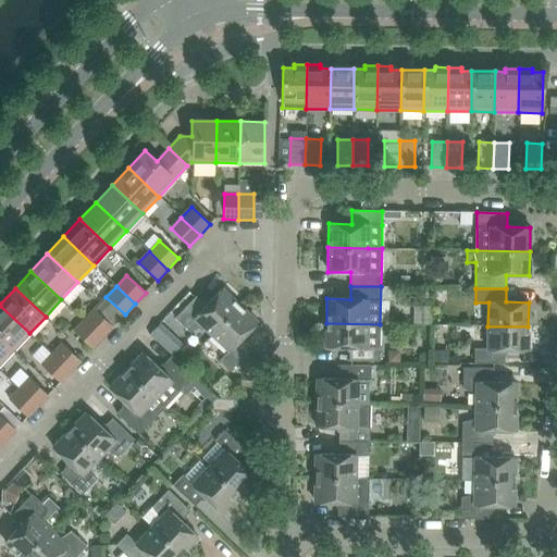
[(202,326),(211,335),(239,306),(222,289),(206,306),(196,297),(175,319),(190,333),(202,326)]
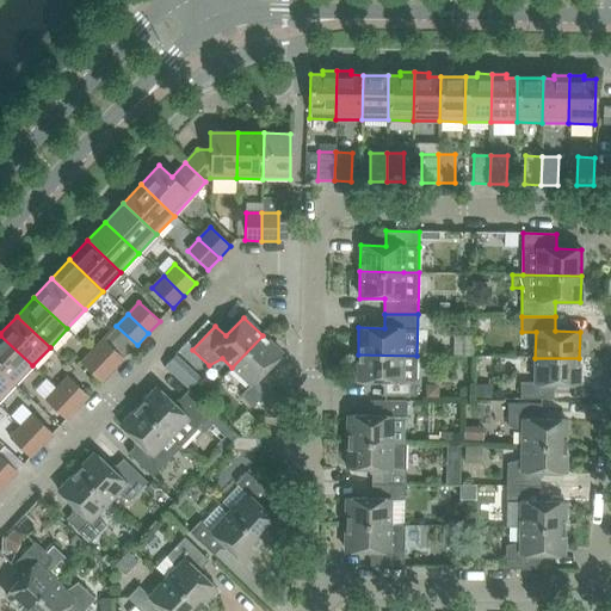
[(0,335),(0,370),(14,384),(32,365),(0,335)]
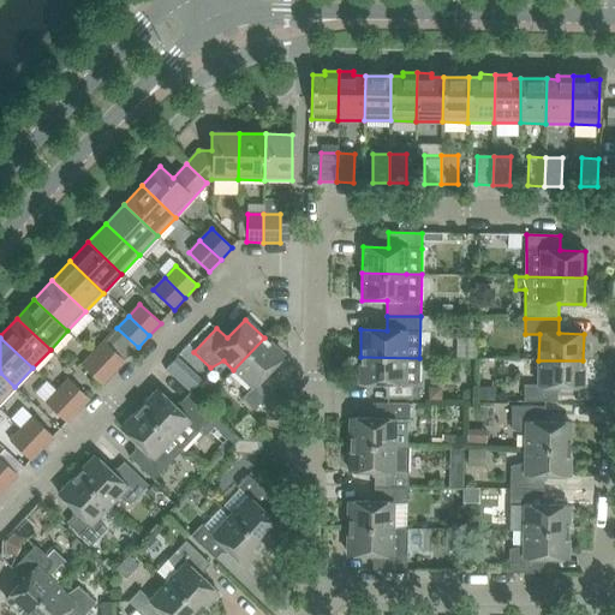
[(264,338),(233,370),(252,387),(243,398),(254,410),(278,384),(267,375),(284,356),(264,338)]
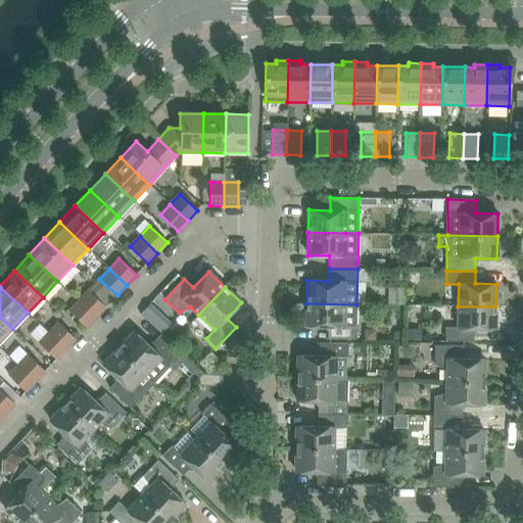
[(79,300),(96,318),(106,307),(88,290),(79,300)]
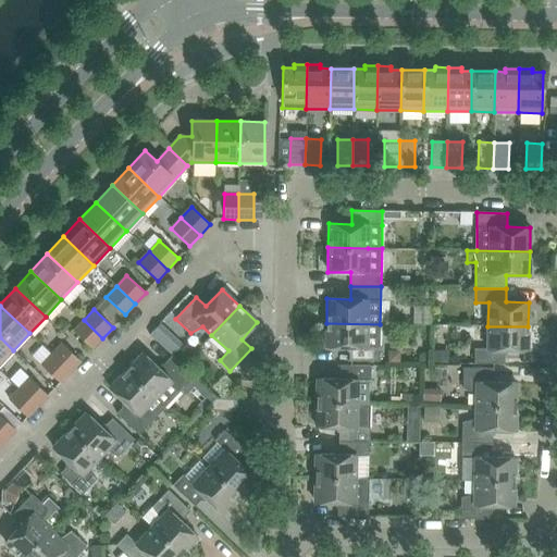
[(102,338),(84,320),(73,331),(93,349),(102,338)]
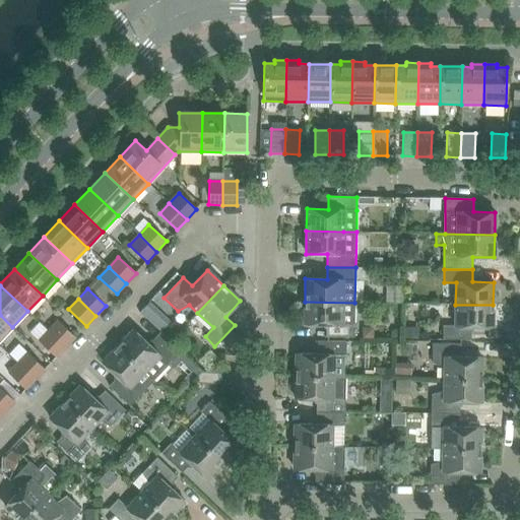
[(354,303),(305,302),(305,324),(326,324),(326,337),(354,337),(354,303)]
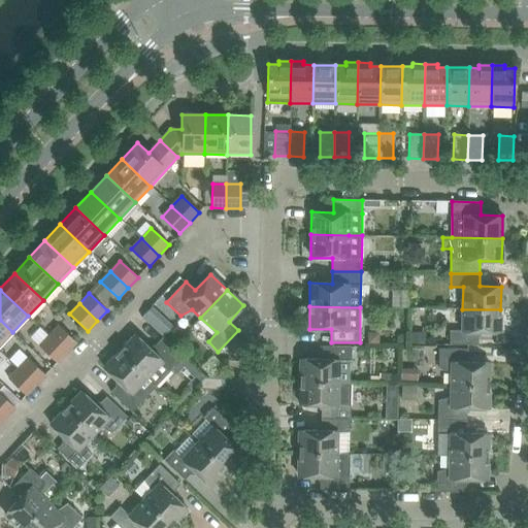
[(500,309),(462,309),(462,331),(450,331),(450,344),(477,345),(479,332),(500,332),(500,309)]
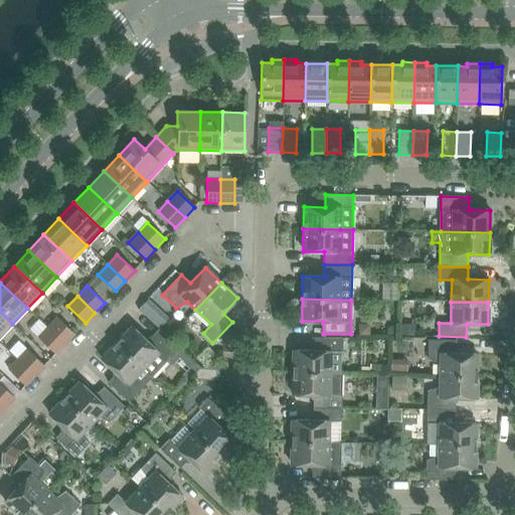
[(0,336),(12,324),(0,312),(0,336)]
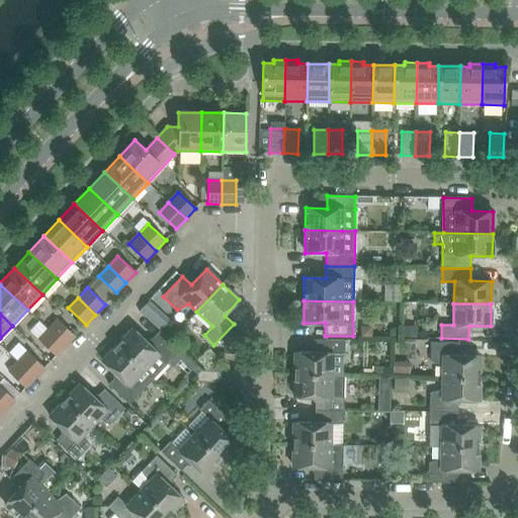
[(48,330),(66,346),(75,336),(58,320),(48,330)]
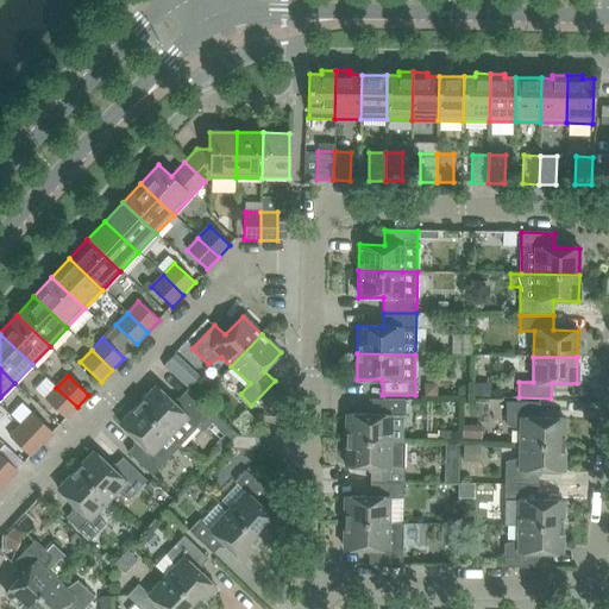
[(156,387),(138,406),(180,446),(212,412),(188,389),(174,403),(156,387)]
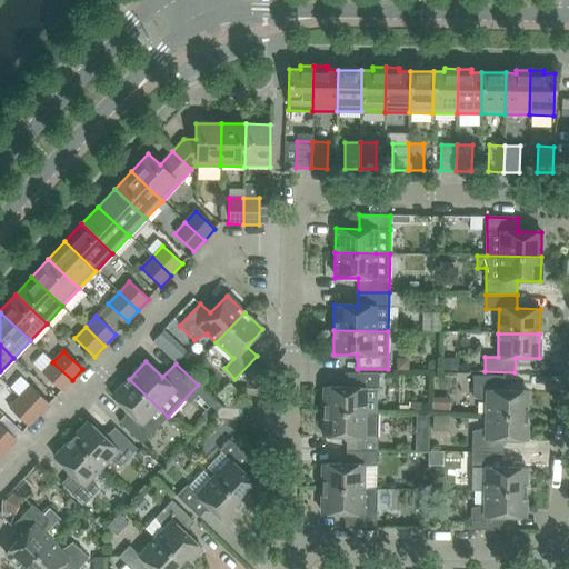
[(72,380),(52,362),(42,373),(61,391),(72,380)]
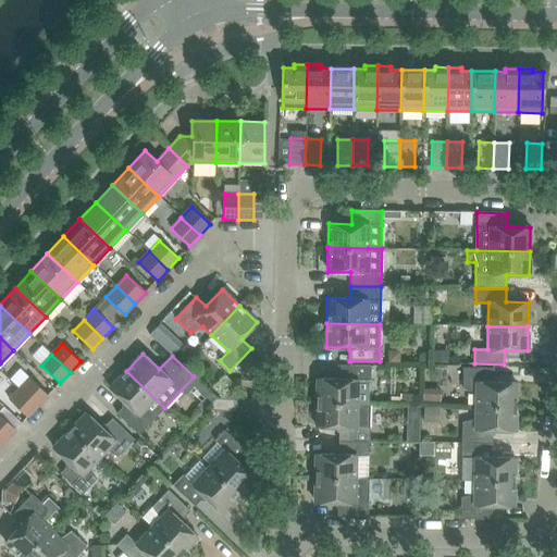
[(317,403),(369,404),(369,381),(370,381),(371,367),(341,366),(339,379),(317,379),(317,403)]
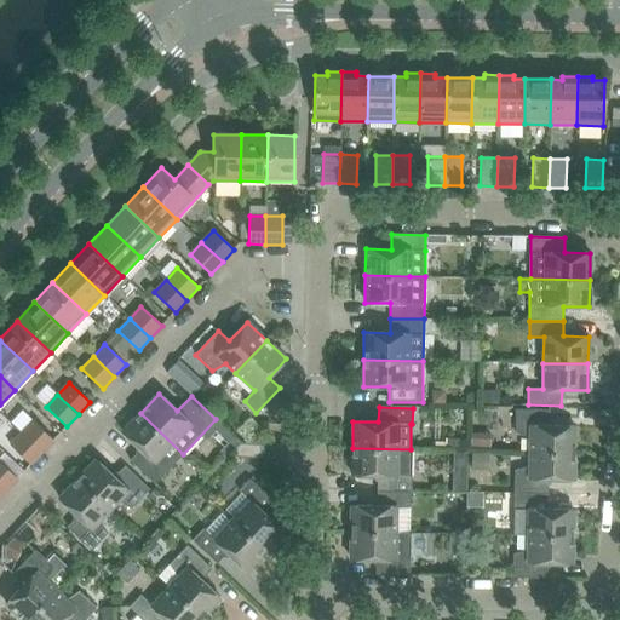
[(529,437),(529,452),(574,453),(575,426),(549,425),(550,411),(516,409),(515,432),(529,437)]
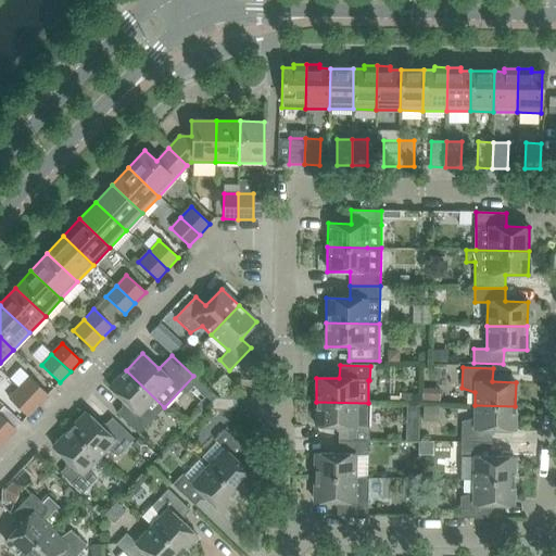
[(164,407),(126,370),(109,388),(126,403),(116,413),(138,434),(164,407)]
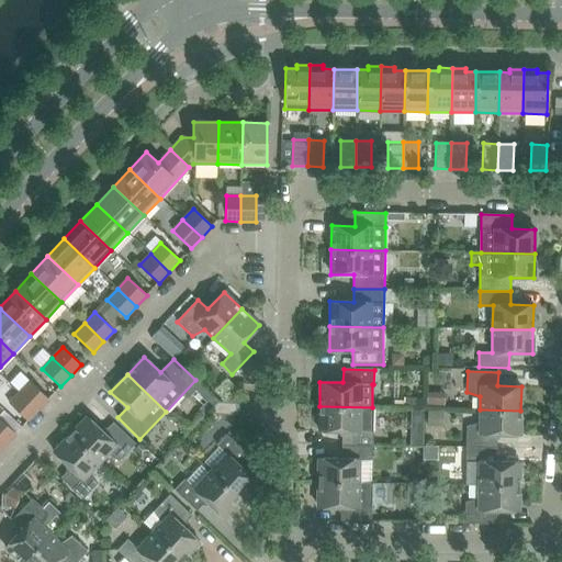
[(19,393),(38,411),(48,400),(30,381),(19,393)]
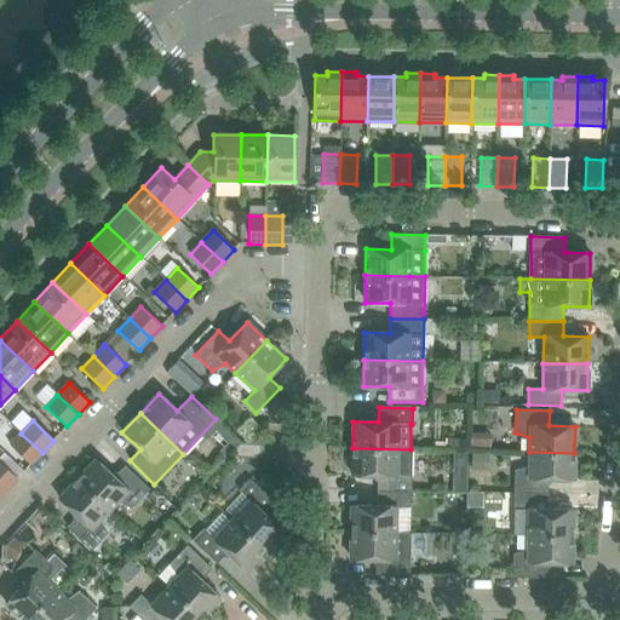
[(42,453),(21,434),(10,446),(30,465),(42,453)]
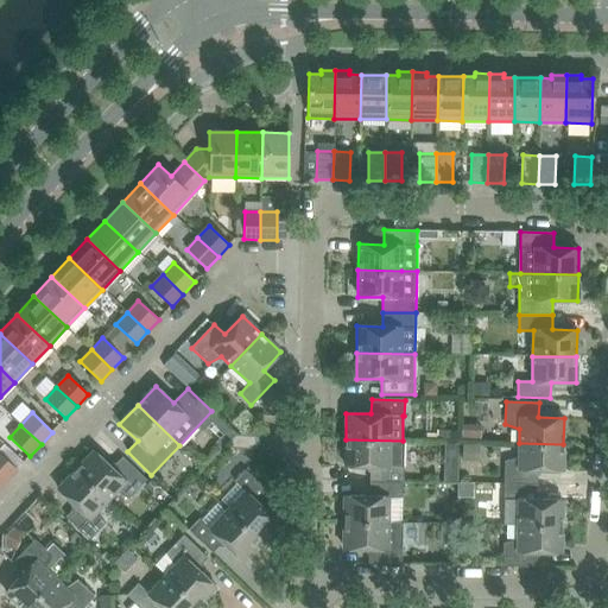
[(369,481),(403,482),(404,441),(403,441),(346,439),(344,467),(369,467),(369,481)]
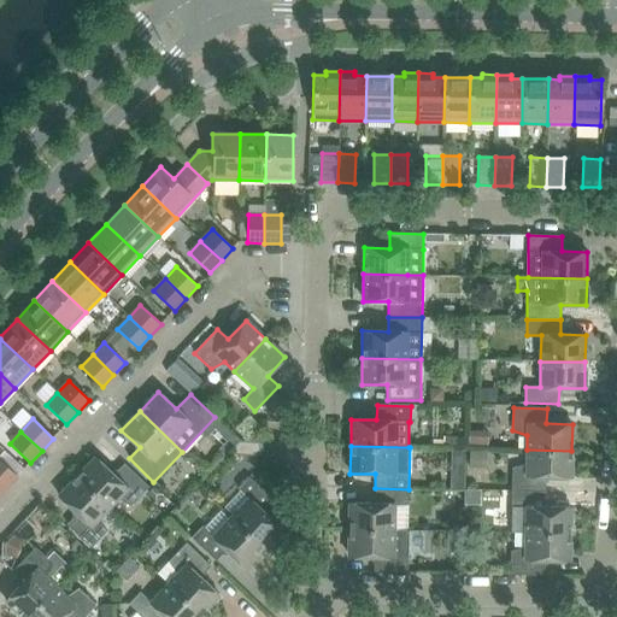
[(512,469),(511,491),(545,492),(546,477),(571,477),(571,451),(527,450),(527,465),(512,469)]
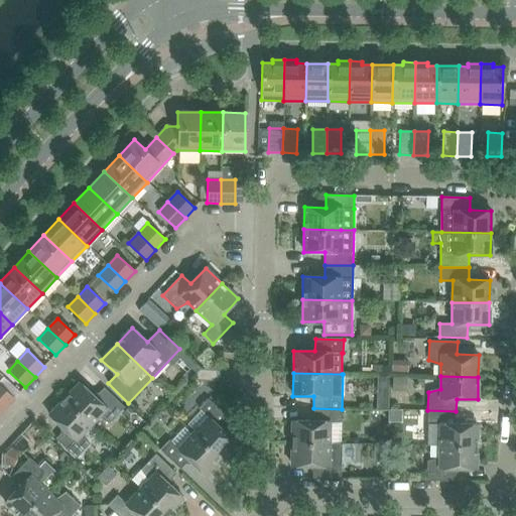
[(80,382),(65,399),(92,424),(106,409),(115,417),(124,407),(104,388),(95,397),(80,382)]
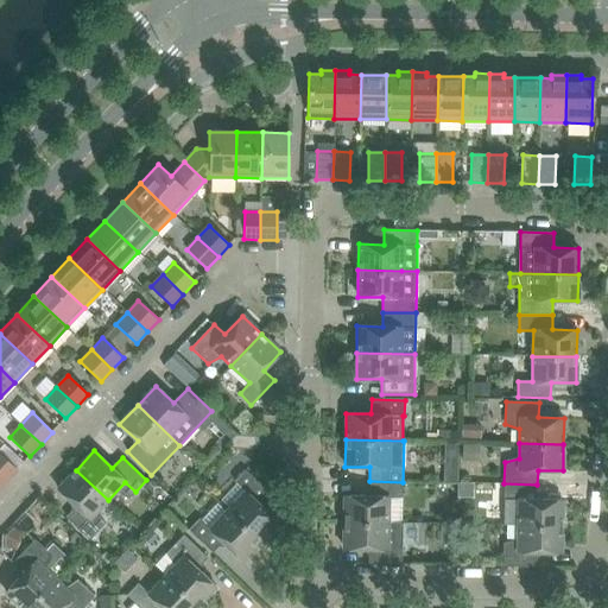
[(0,476),(6,482),(17,470),(0,454),(0,476)]
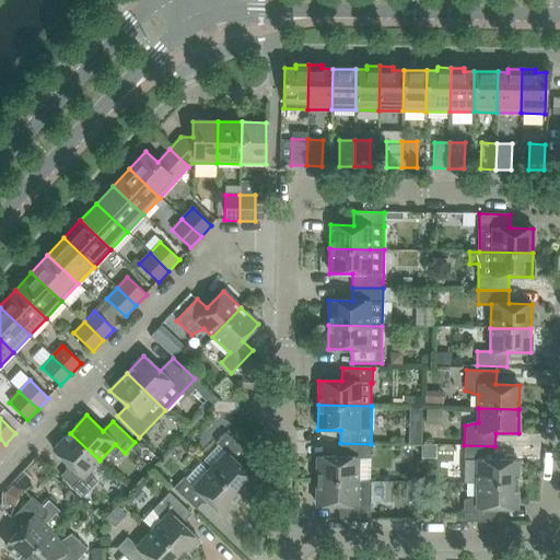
[(100,461),(70,433),(53,451),(70,466),(60,476),(82,498),(93,487),(83,477),(100,461)]
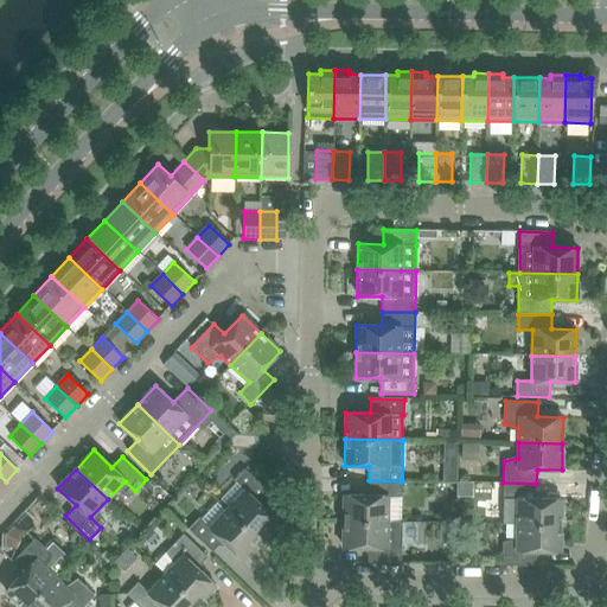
[(244,491),(227,509),(259,540),(278,521),(259,503),(269,492),(244,470),(234,481),(244,491)]
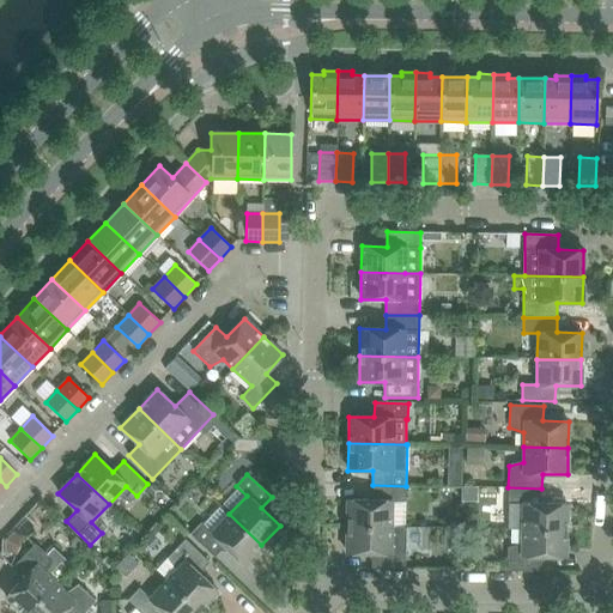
[(347,499),(346,527),(390,527),(392,502),(406,502),(406,486),(372,485),(372,501),(347,499)]
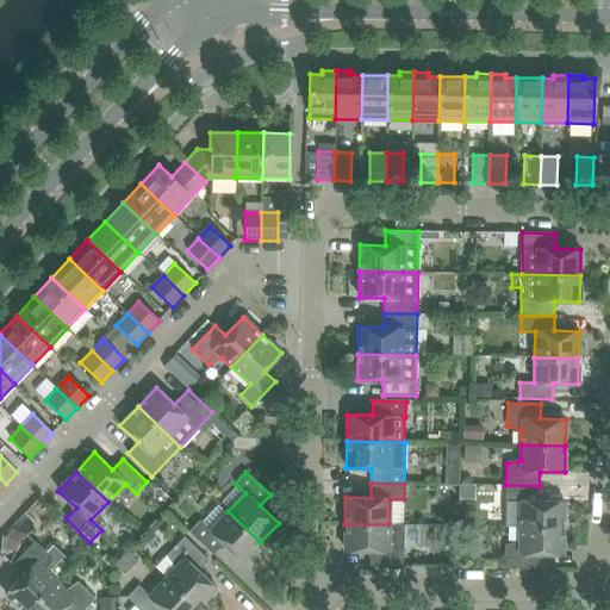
[(539,486),(505,485),(505,509),(520,512),(520,527),(564,528),(564,502),(539,502),(539,486)]
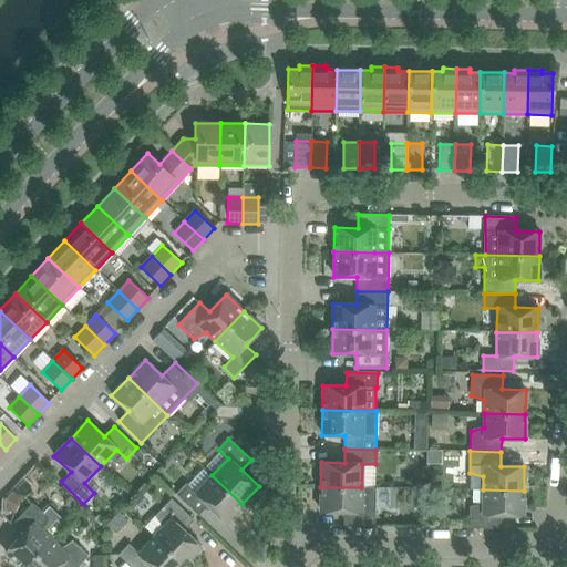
[(241,504),(212,475),(196,493),(186,483),(176,494),(198,516),(208,506),(225,522),(241,504)]
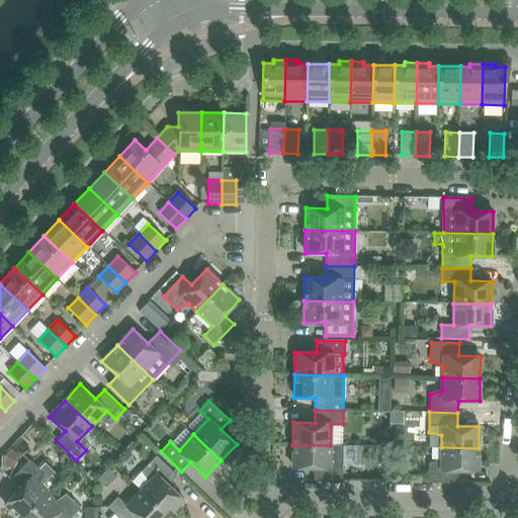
[(314,467),(314,481),(342,481),(342,466),(343,445),(330,445),(292,445),(292,467),(314,467)]
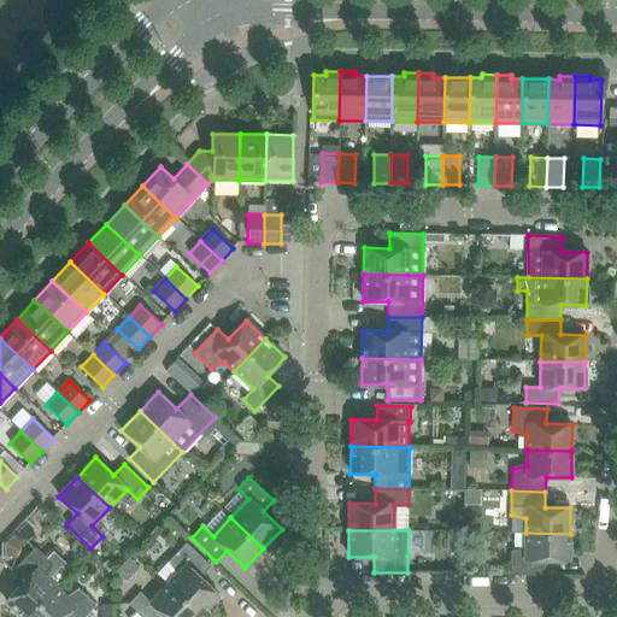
[(570,534),(526,533),(526,548),(511,552),(510,575),(544,576),(544,560),(570,560),(570,534)]
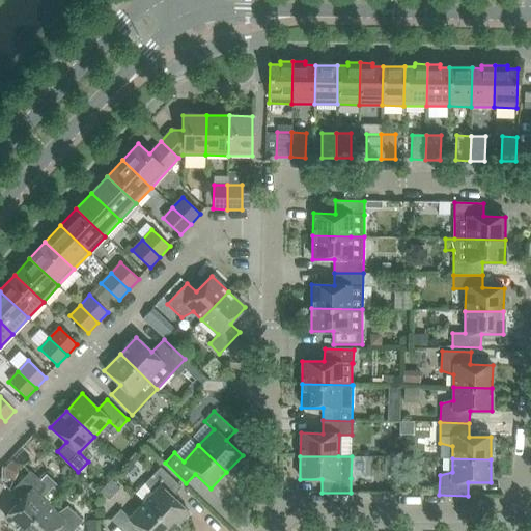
[(160,486),(144,502),(172,529),(189,512),(172,497),(182,487),(160,468),(150,478),(160,486)]
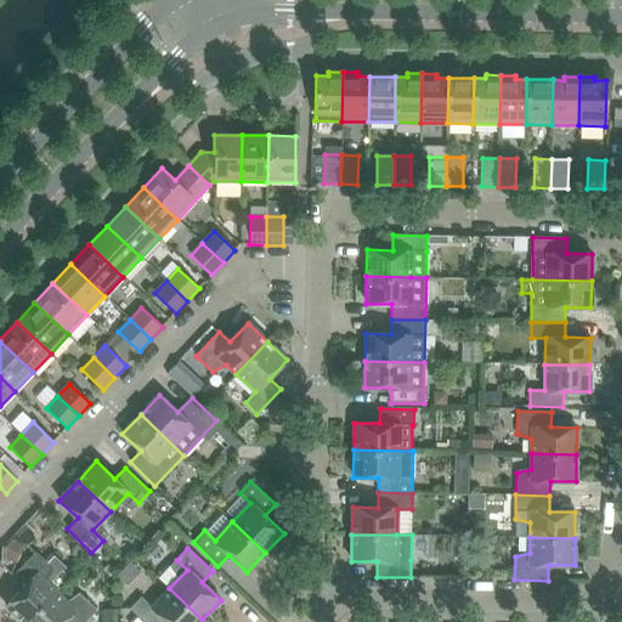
[(5,606),(22,621),(27,621),(56,592),(46,582),(54,569),(35,552),(12,577),(23,587),(5,606)]
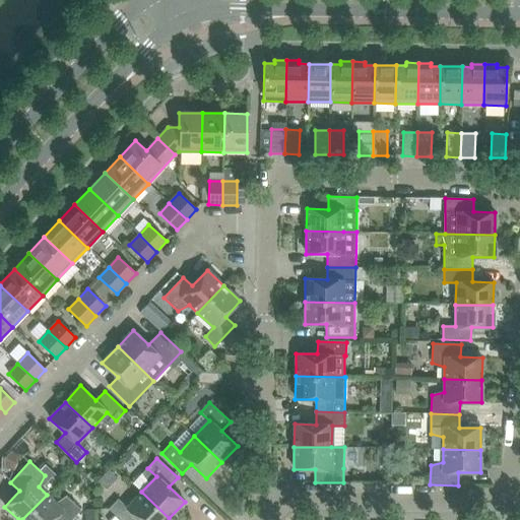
[(167,519),(169,518),(141,492),(127,508),(118,499),(109,509),(120,519),(137,519),(138,519),(167,519)]
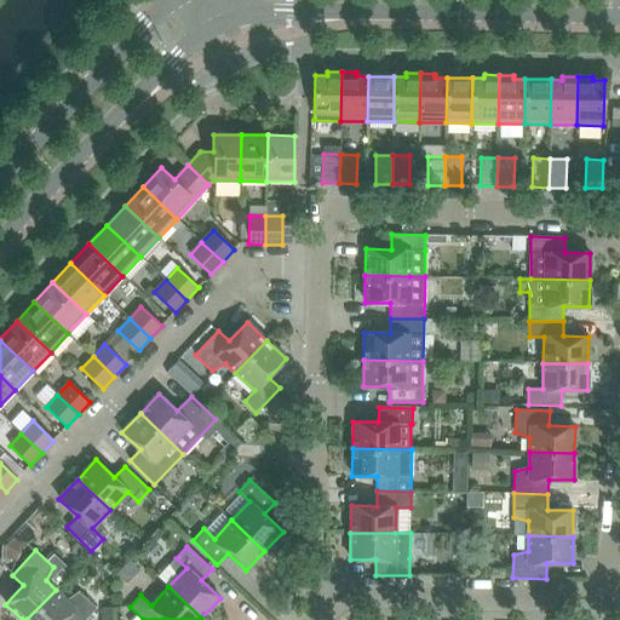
[(56,590),(27,619),(85,619),(97,608),(79,591),(65,600),(56,590)]
